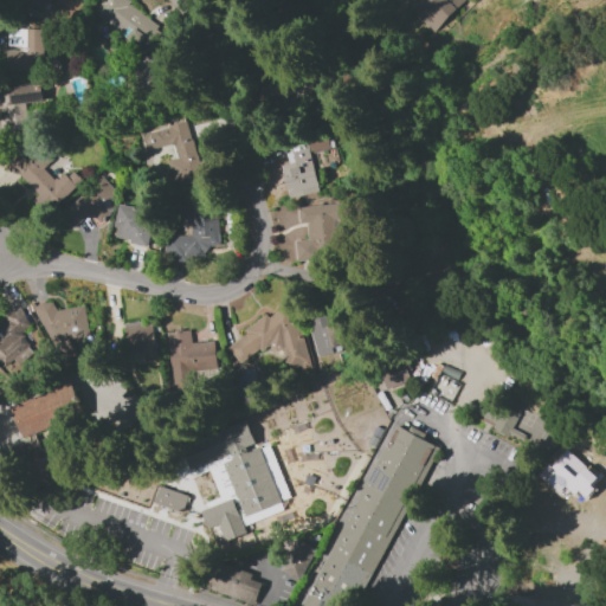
[(124,0),(98,0),(90,11),(141,50),(160,26),(124,0)]
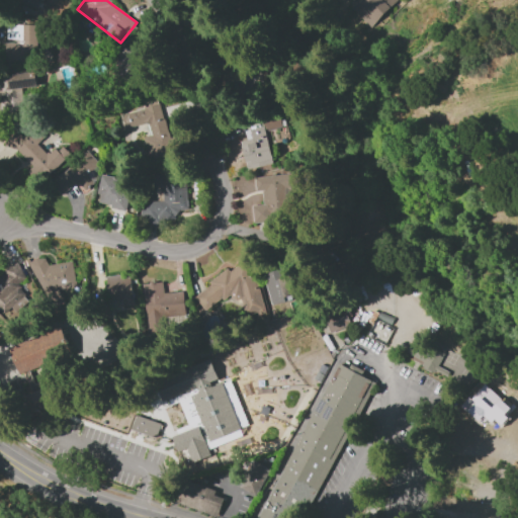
[(356,0),(350,7),(370,27),(396,0),(356,0)]
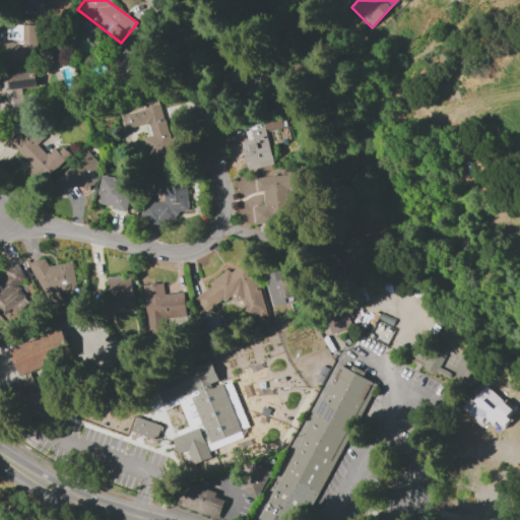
[(36,24),(16,24),(17,41),(3,41),(4,60),(37,59),(36,24)]
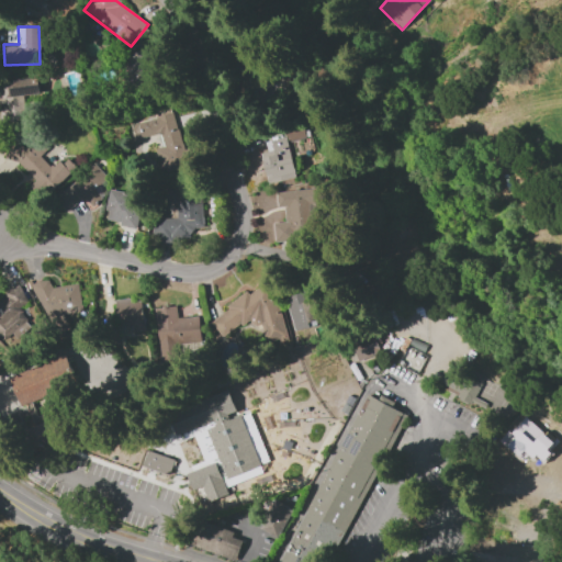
[(133,109),(160,102),(148,49),(121,56),(133,109)]
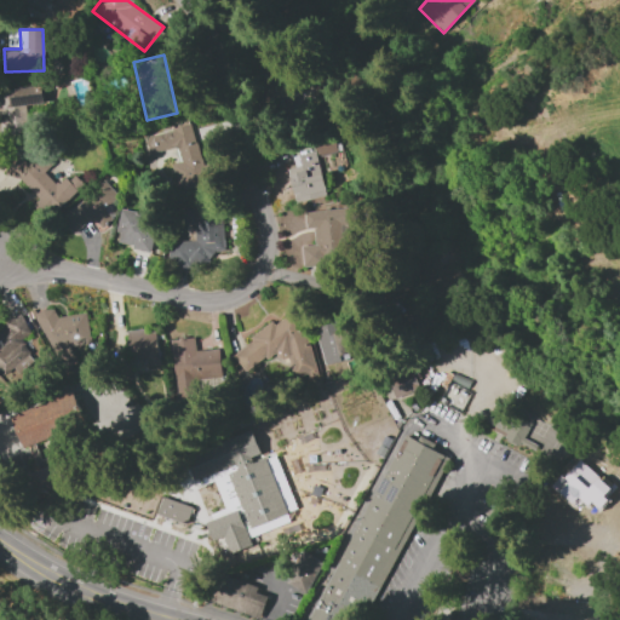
[(41,104),(40,86),(1,90),(5,130),(24,128),(22,105),(41,104)]
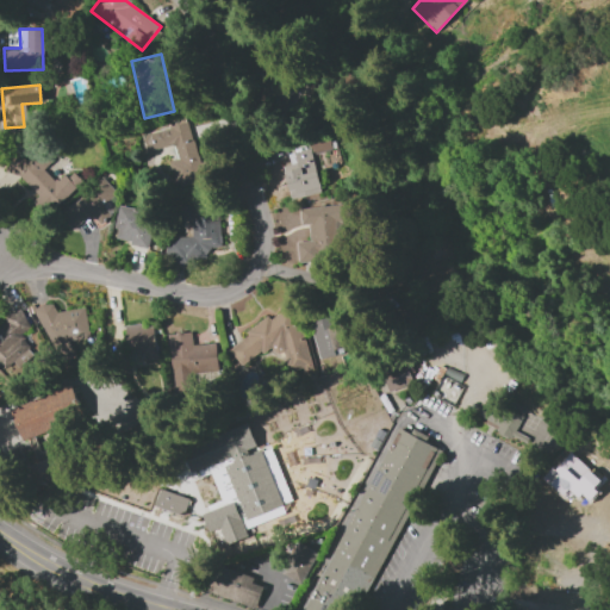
[(174,187),(201,181),(190,123),(141,134),(144,151),(173,145),(176,159),(168,161),(174,187)]
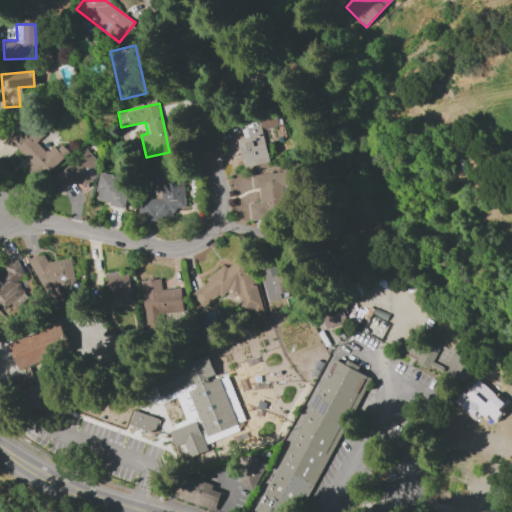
[(69,152),(58,142),(47,153),(35,142),(42,136),(31,126),(21,136),(14,129),(4,138),(31,165),(28,168),(40,181),(69,152)]
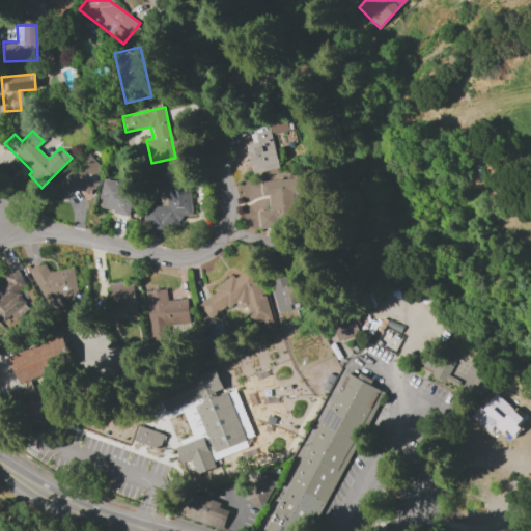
[(101,168),(88,154),(53,186),(64,198),(76,187),(84,197),(95,186),(89,178),(101,168)]
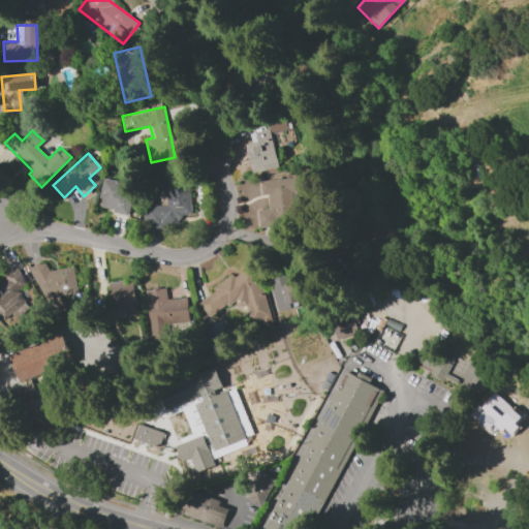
[(165,205),(143,207),(145,226),(180,223),(179,215),(190,214),(187,176),(156,178),(157,191),(164,190),(165,205)]
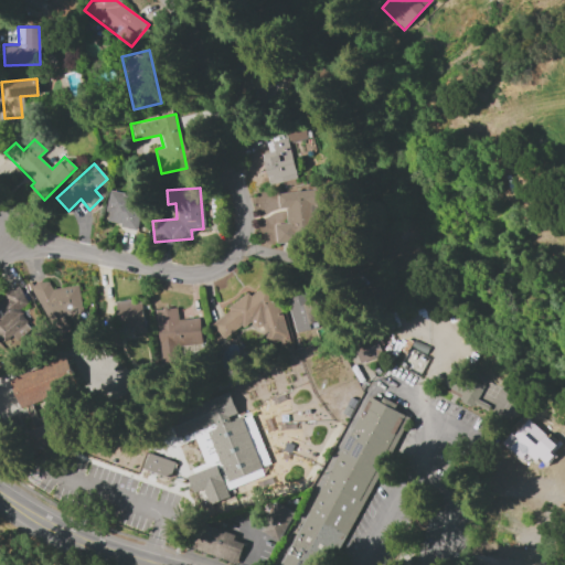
[(104,222),(136,228),(142,196),(109,190),(104,222)]
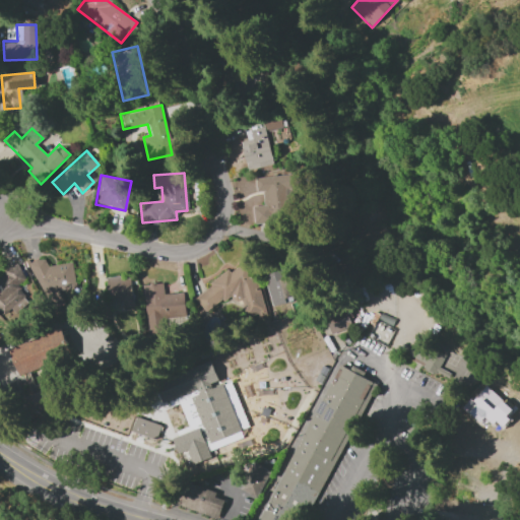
[(255,177),(256,191),(262,191),(262,205),(252,206),(253,221),(291,220),(289,175),(255,177)]
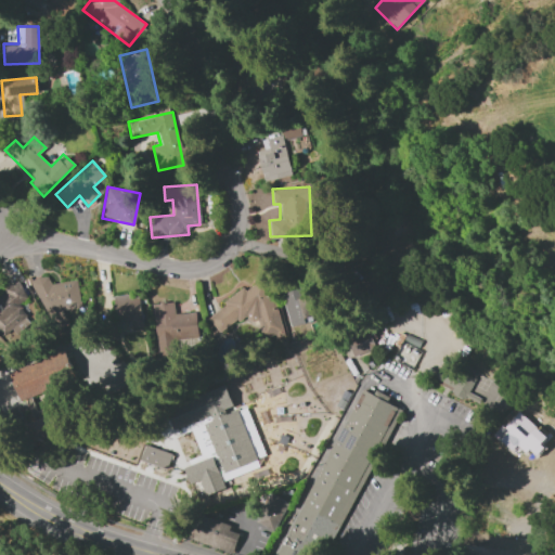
[(76,279),(50,284),(48,275),(36,278),(46,332),(65,327),(62,310),(81,307),(76,279)]
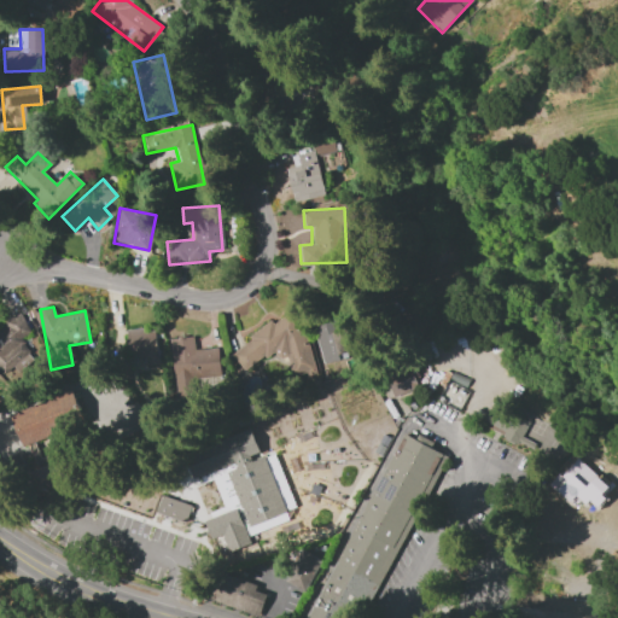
[(315,372),(303,330),(290,310),(275,320),(266,324),(246,336),(249,342),(231,353),(243,369),(263,355),(274,351),(295,378),(315,372)]
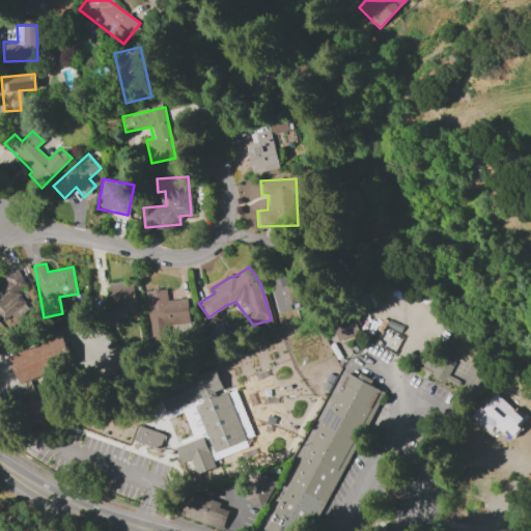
[(276,311),(308,303),(300,270),(268,278),(276,311)]
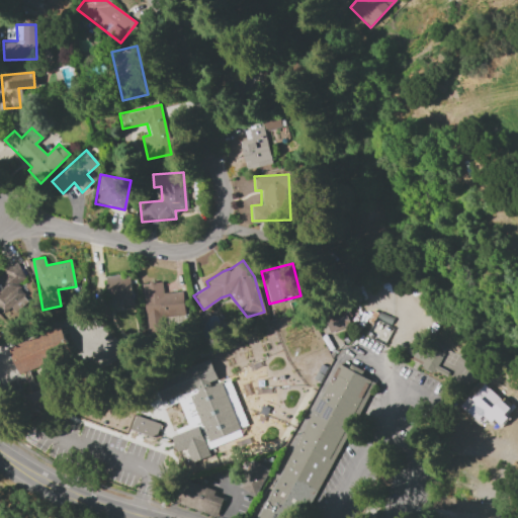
[(25,279),(18,264),(0,273),(0,310),(9,306),(12,311),(27,304),(17,283),(25,279)]
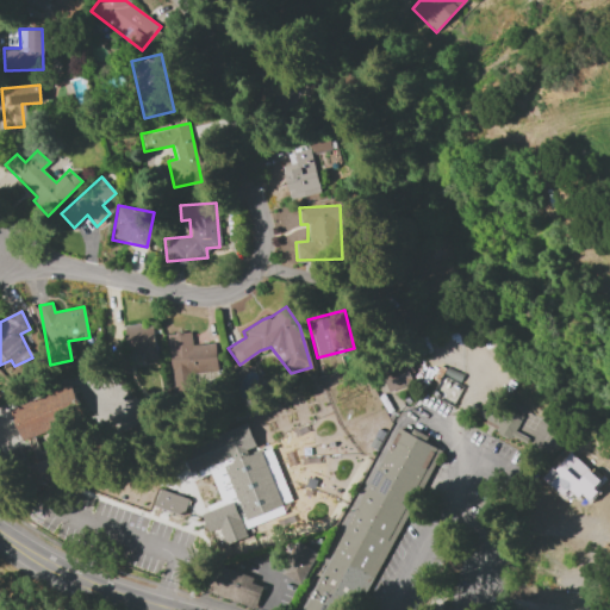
[(143,361),(157,360),(151,323),(124,327),(128,353),(142,352),(143,361)]
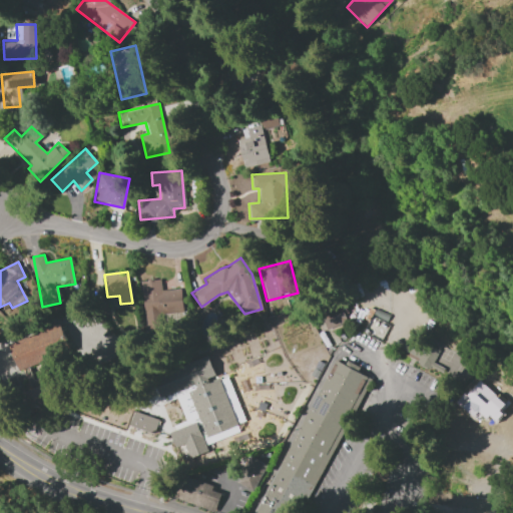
[(161,291),(160,280),(141,281),(145,329),(162,328),(161,315),(183,314),(181,289),(161,291)]
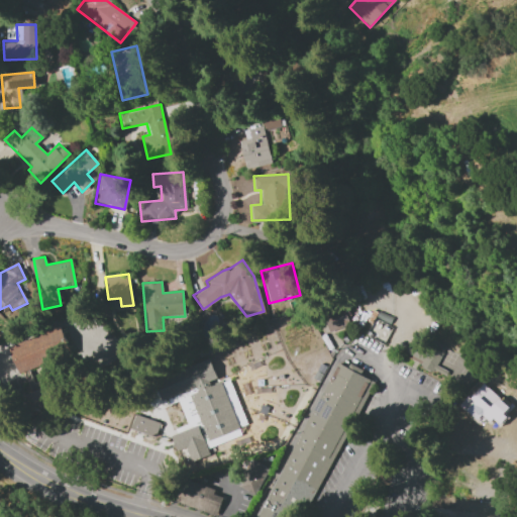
[(352,320),(345,305),(322,315),(328,330),(352,320)]
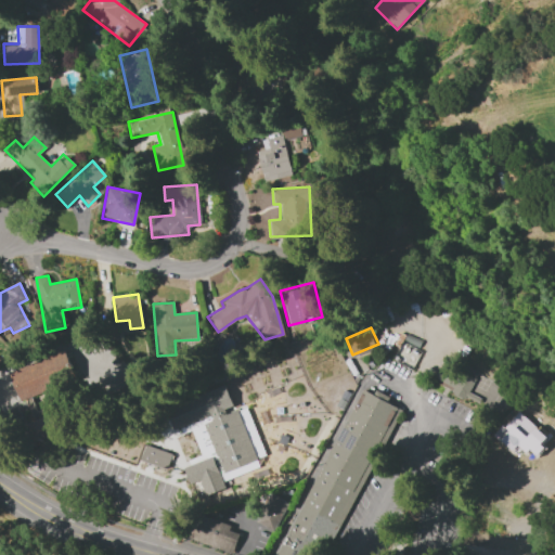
[(10,371),(35,441),(65,430),(57,410),(49,413),(47,407),(36,411),(30,395),(76,378),(66,350),(10,371)]
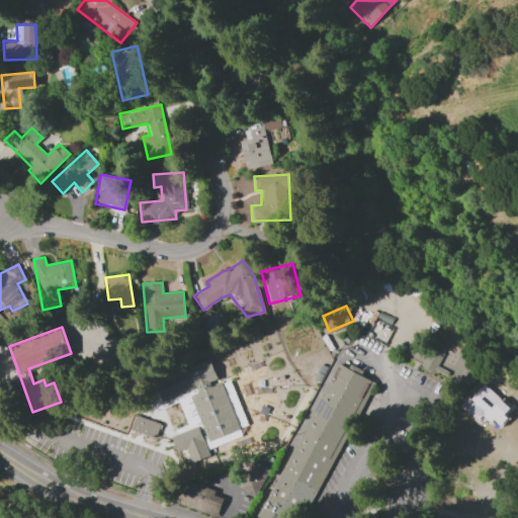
[(436,365),(446,347),(431,340),(425,353),(417,348),(410,361),(447,381),(451,373),(436,365)]
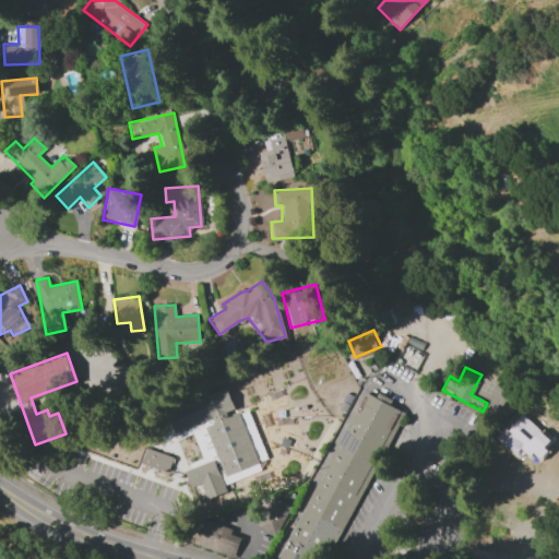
[(400,409),(389,405),(392,399),(378,392),(376,396),(357,388),(320,471),(319,471),(278,558),(307,558),(313,545),(334,555),(400,409)]
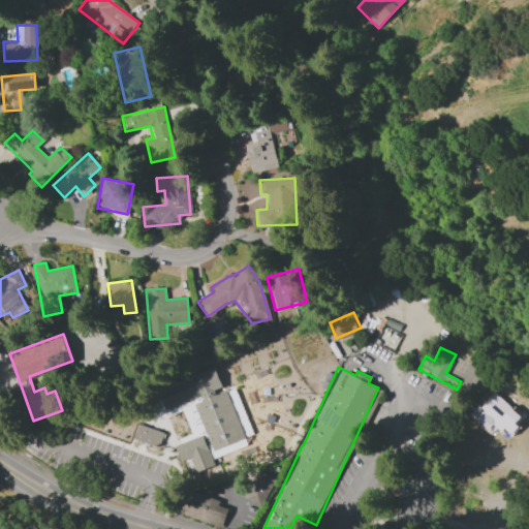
[(160,387),(170,414),(182,410),(191,436),(175,442),(186,474),(214,465),(212,458),(246,445),(243,437),(251,434),(235,386),(222,391),(215,368),(160,387)]
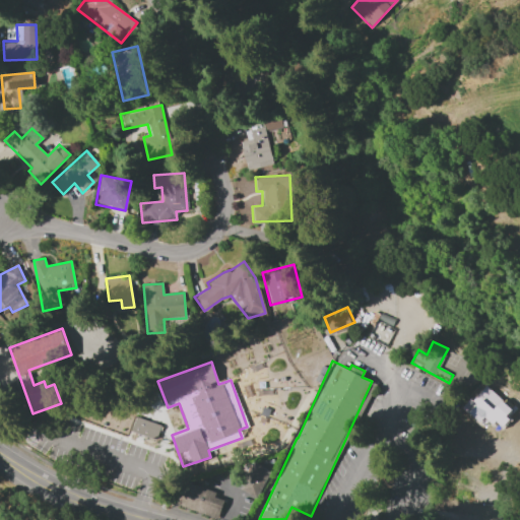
[(160,425),(135,416),(130,432),(155,440),(160,425)]
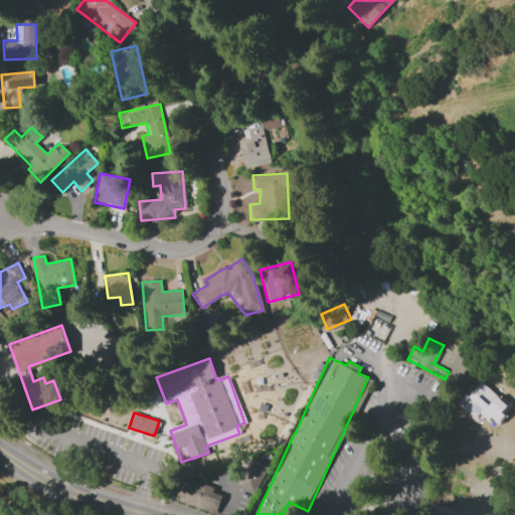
[(216,512),(221,495),(212,492),(213,486),(182,478),(175,501),(216,512)]
